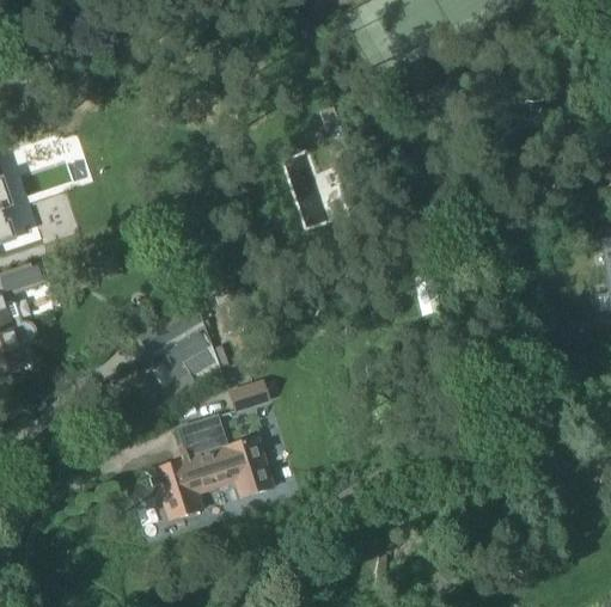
[(335,105),(321,110),(324,121),(338,117),(335,105)]
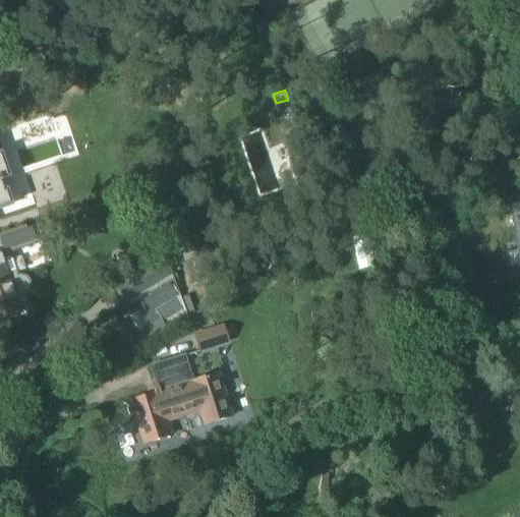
[(0,152),(0,204),(11,200),(7,188),(5,189),(1,176),(9,173),(1,152),(0,152)]
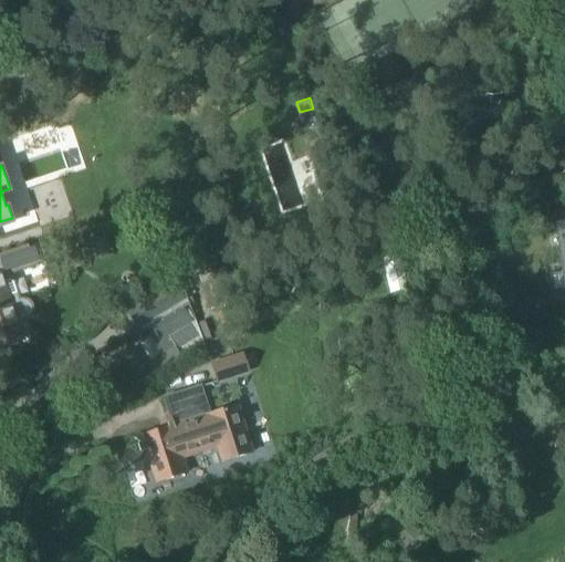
[(564,219),(555,221),(555,224),(560,222),(564,258),(564,267),(561,268),(564,288),(564,219)]
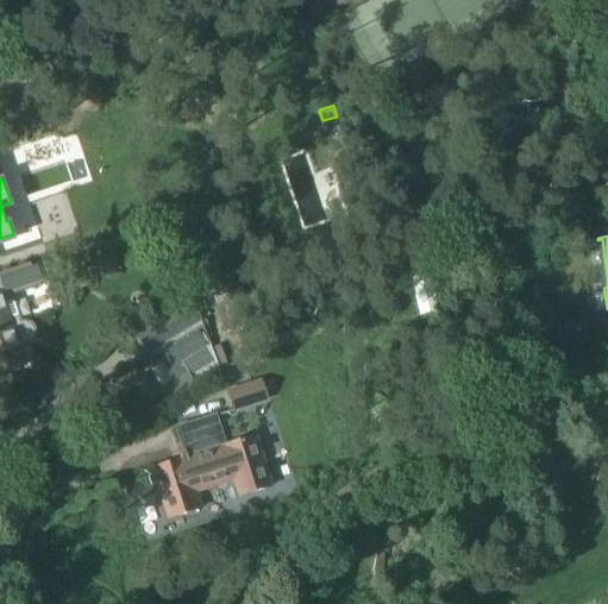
[(38,262),(32,264),(0,274),(0,370),(25,362),(18,344),(27,340),(32,337),(35,332),(35,327),(31,322),(26,320),(20,320),(11,290),(44,280),(38,262)]
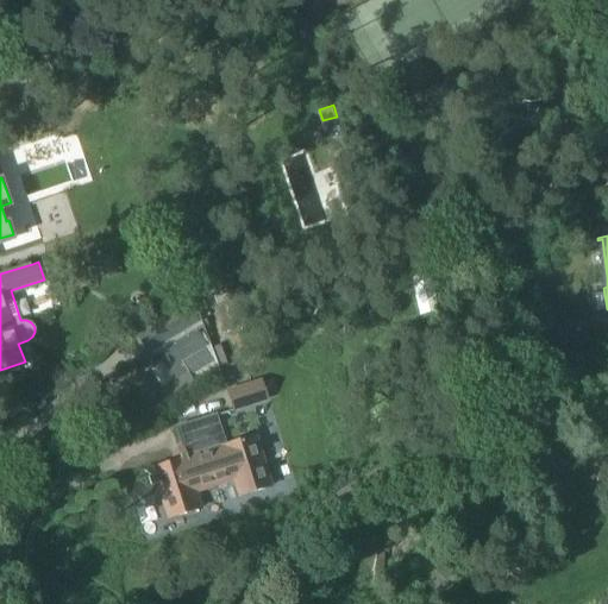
[(195,294),(136,329),(151,354),(162,348),(204,322),(204,321),(195,294)]
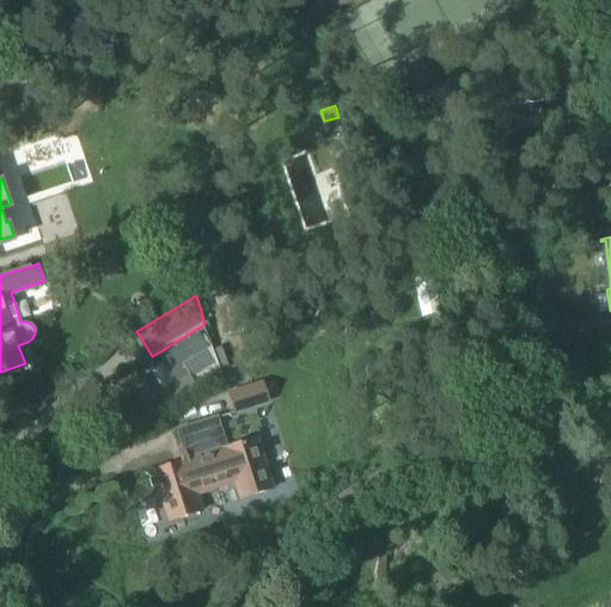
[(147,369),(128,380),(146,410),(222,369),(212,344),(205,324),(163,350),(167,359),(147,369)]
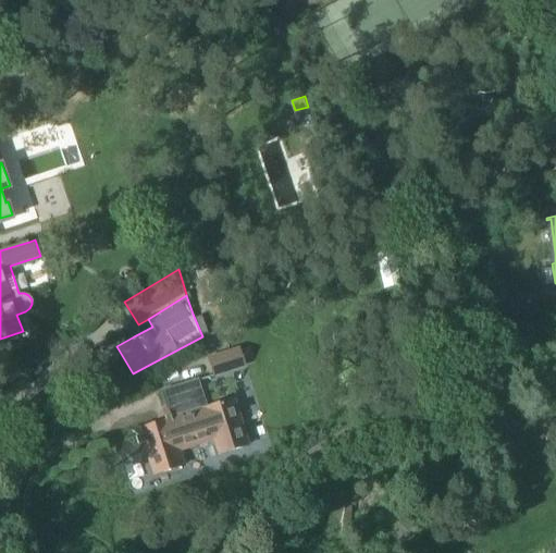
[(208,355),(214,375),(246,365),(241,345),(208,355)]
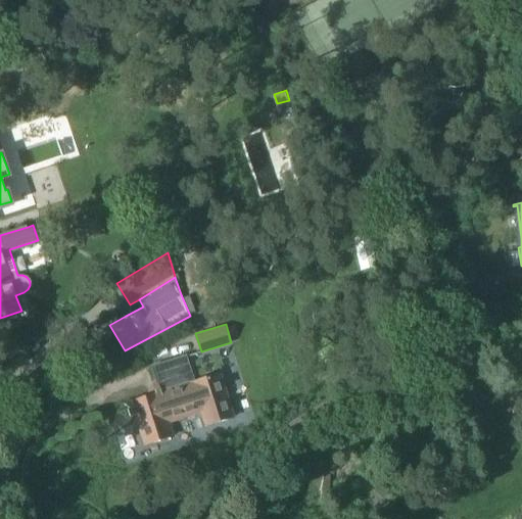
[(104,363),(112,358),(105,345),(96,350),(104,363)]
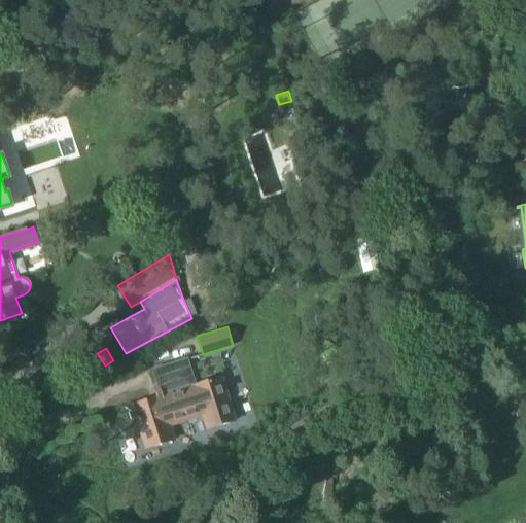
[(195,383),(186,356),(154,367),(160,384),(155,385),(151,393),(153,396),(133,403),(147,446),(173,438),(169,422),(203,412),(208,426),(235,418),(220,376),(195,383)]
